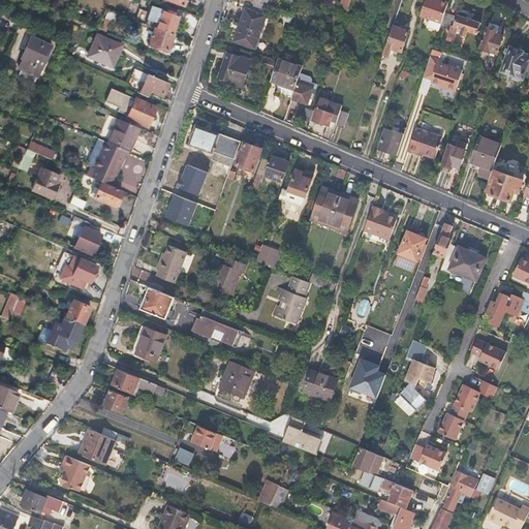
[(242,0),(273,10),(276,0),(242,0)]
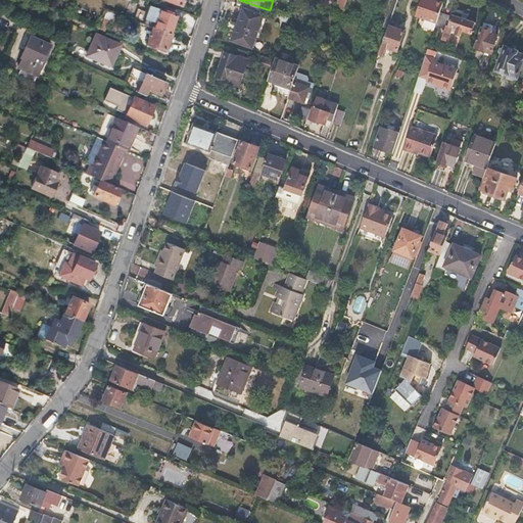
[(393,0),(387,17),(391,19),(397,0),(393,0)]
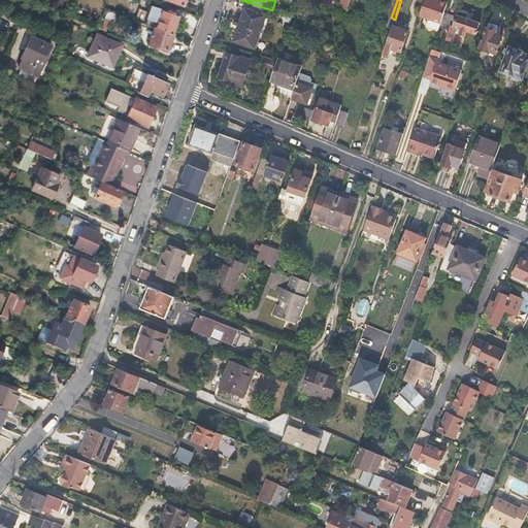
[(438,0),(425,0),(420,15),(430,19),(440,23),(444,12),(448,3),(440,0),(438,0)]
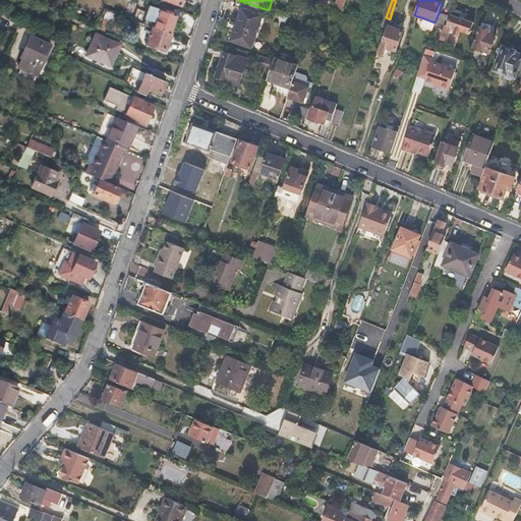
[(139,10),(135,21),(153,27),(170,34),(175,16),(150,7),(148,13),(139,10)]
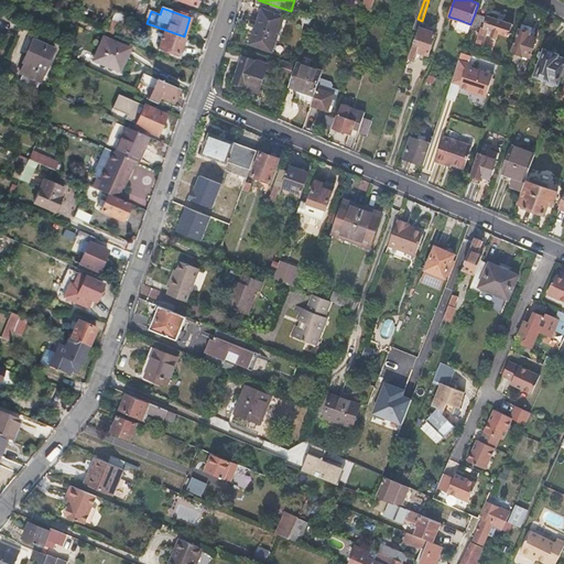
[(261,9),(249,44),(271,52),(283,17),(261,9)]
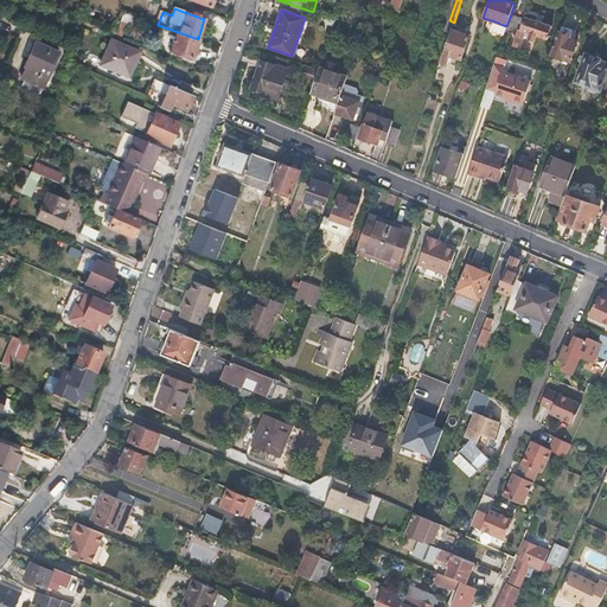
[(125,12),(116,33),(122,36),(123,30),(128,32),(134,16),(125,12)]
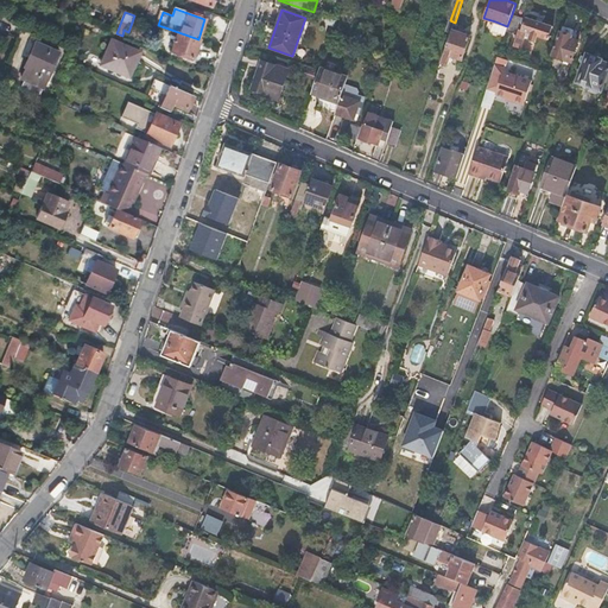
[(525,19),(512,14),(507,26),(506,31),(518,35),(514,46),(521,49),(526,32),(531,33),(530,39),(536,42),(538,36),(549,39),(553,26),(526,17),(525,19)]
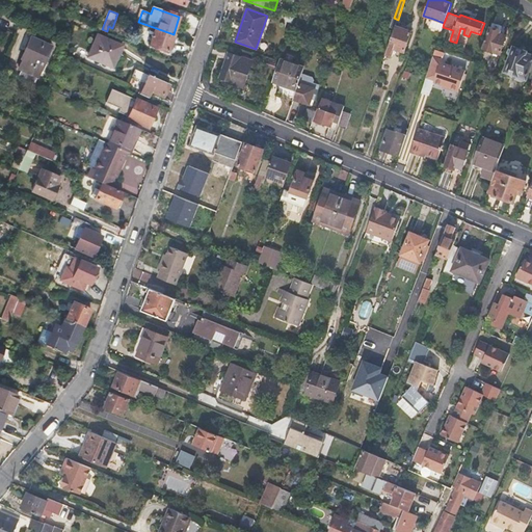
[(444,23),(433,19),(430,27),(442,31),(443,27),(444,23)]
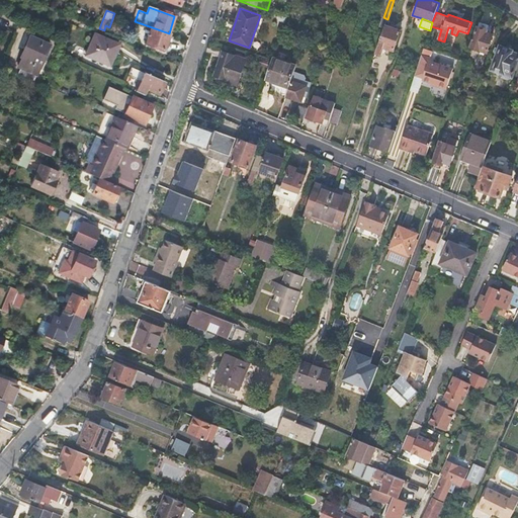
[(385,26),(376,53),(382,55),(384,48),(394,51),(401,31),(385,26)]
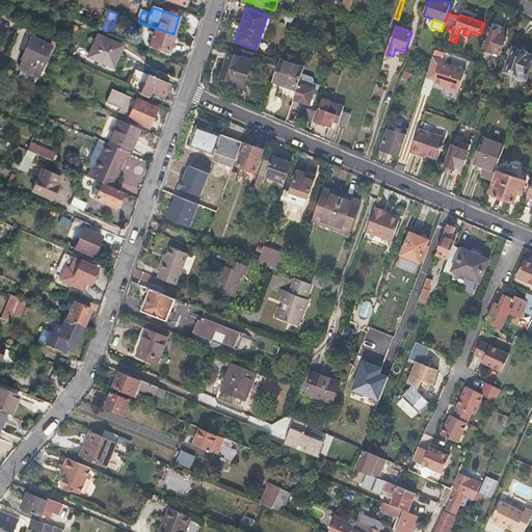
[(174,34),(156,28),(150,44),(168,51),(175,34),(174,34)]
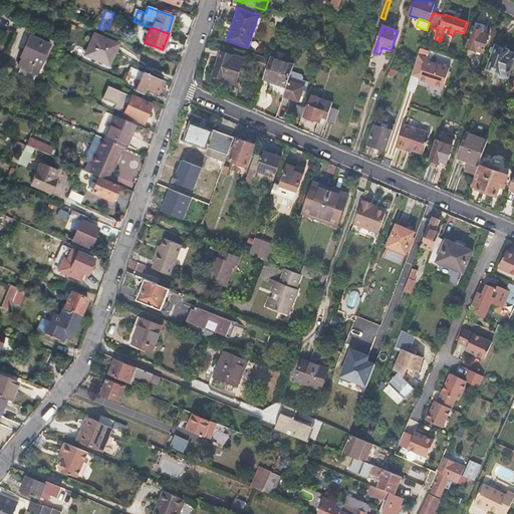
[(474,27),(468,47),(484,52),(490,34),(483,32),(483,30),(474,27)]
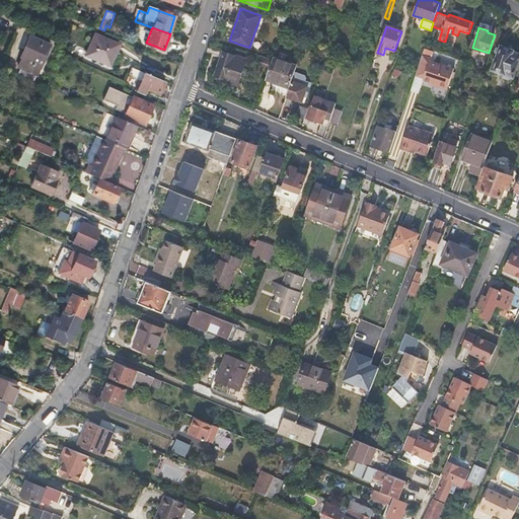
[(94,33),(84,57),(108,67),(119,44),(94,33)]
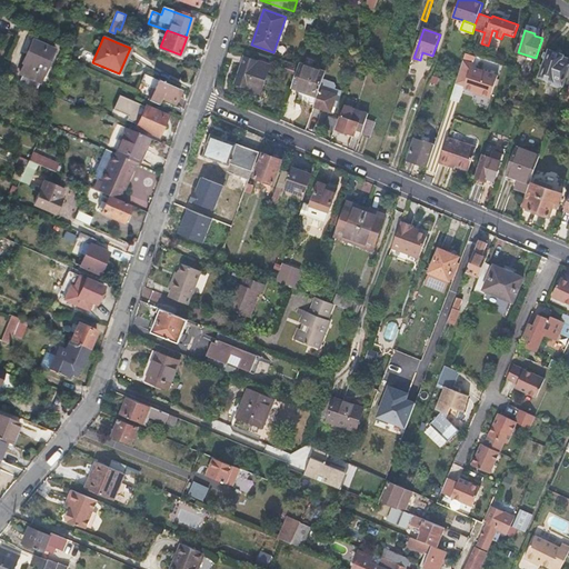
[(20,81),(37,88),(53,50),(33,41),(23,62),(26,62),(20,73),(22,75),(20,81)]
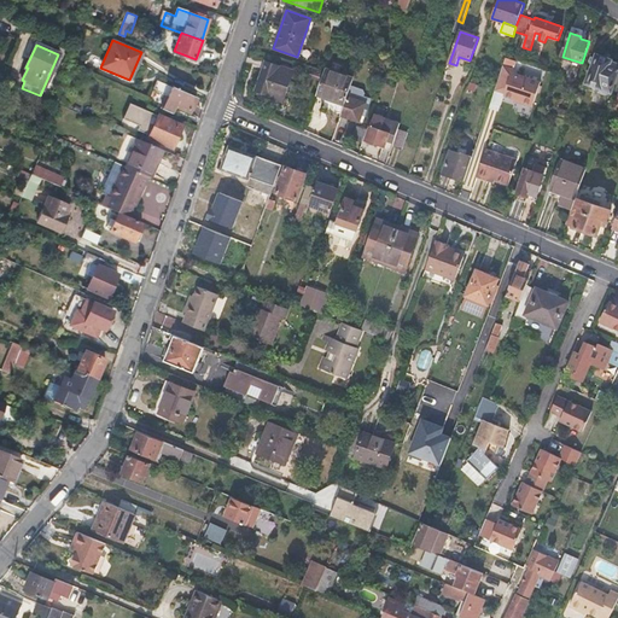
[(608,91),(611,91),(617,71),(617,64),(611,62),(612,60),(598,56),(588,82),(598,86),(608,91)]
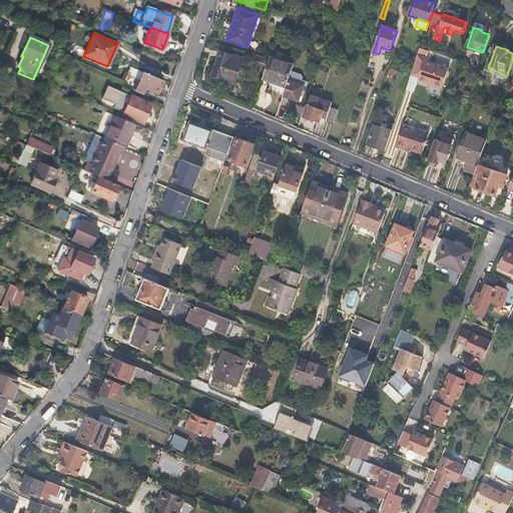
[(242,59),(220,51),(211,74),(223,78),(222,79),(233,84),(242,59)]
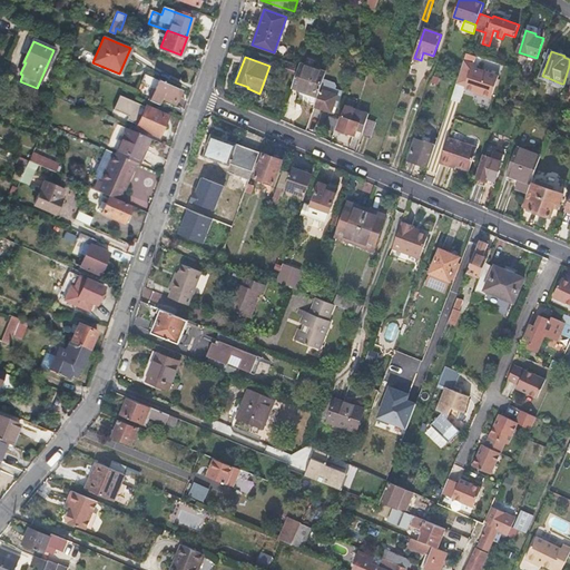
[(464,60),(457,84),(465,87),(465,89),(481,94),(483,97),(488,98),(492,97),(499,77),(472,68),(473,64),(464,60)]
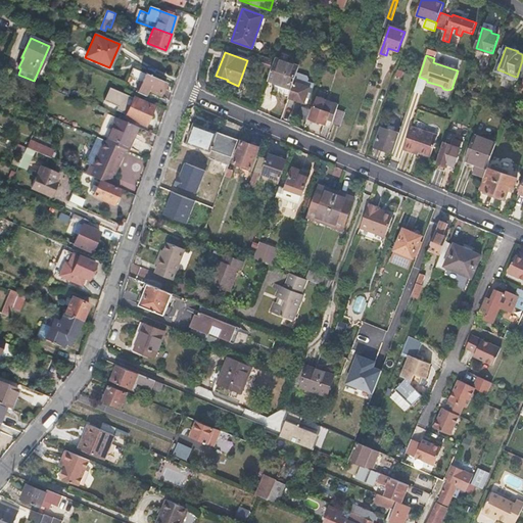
[(276,82),(291,88),(294,82),(299,66),(275,58),(268,80),(276,82)]
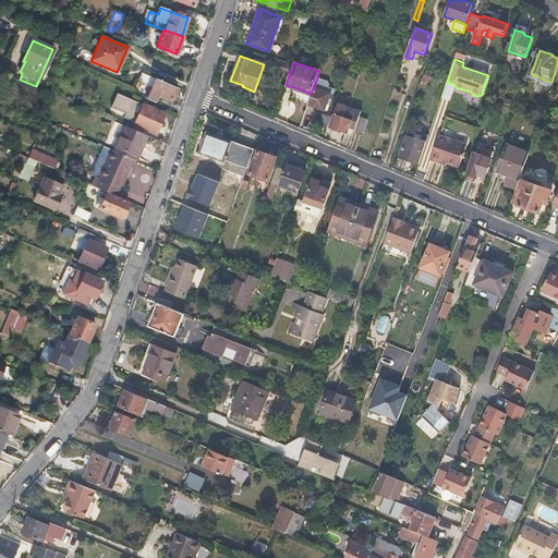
[(177,88),(156,80),(147,99),(156,102),(159,96),(171,101),(177,88)]
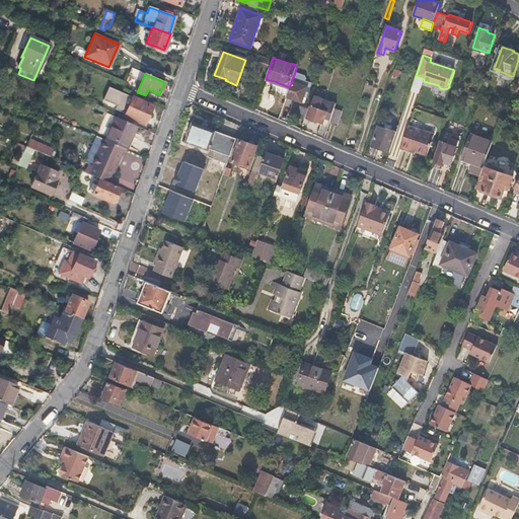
[(483,79),(474,103),(480,105),(489,81),(483,79)]
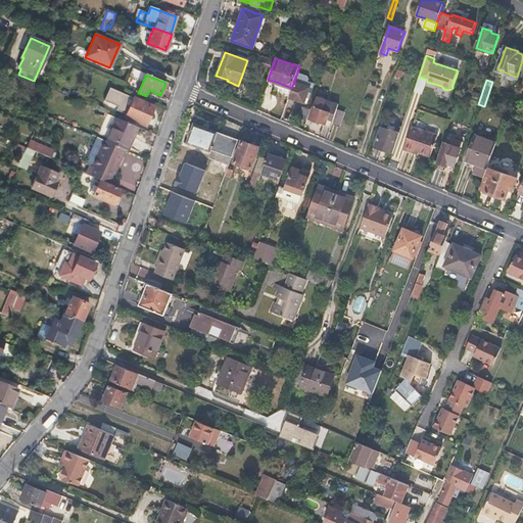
[(290,92),(291,88),(276,82),(274,87),(290,92)]
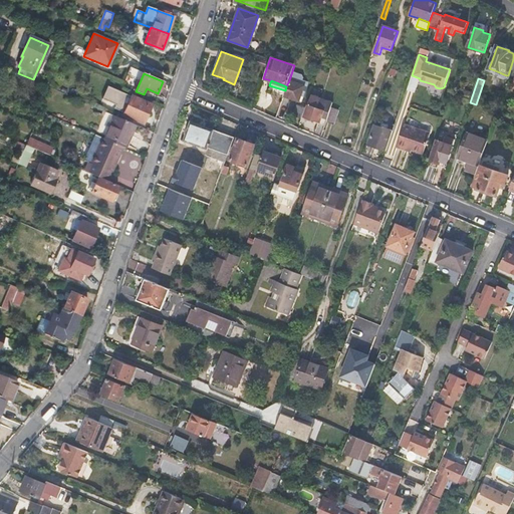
[(304,85),(289,80),(286,86),(285,90),(283,95),(299,100),(304,85)]
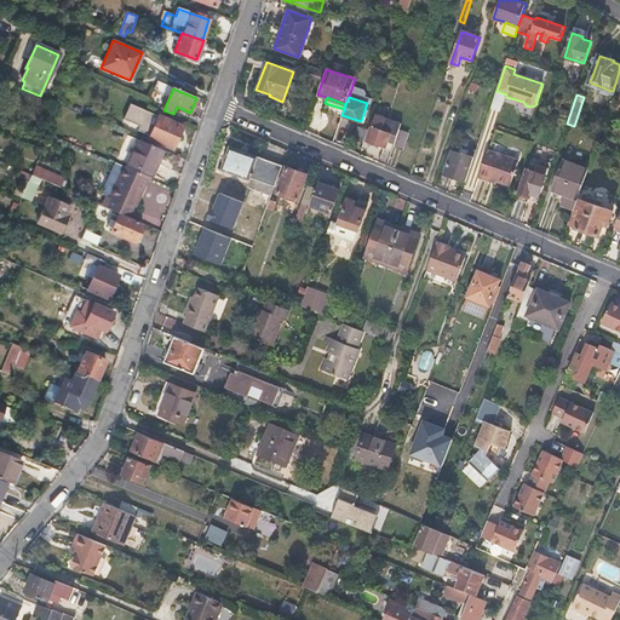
[(151,128),(156,118),(150,115),(145,126),(151,128)]
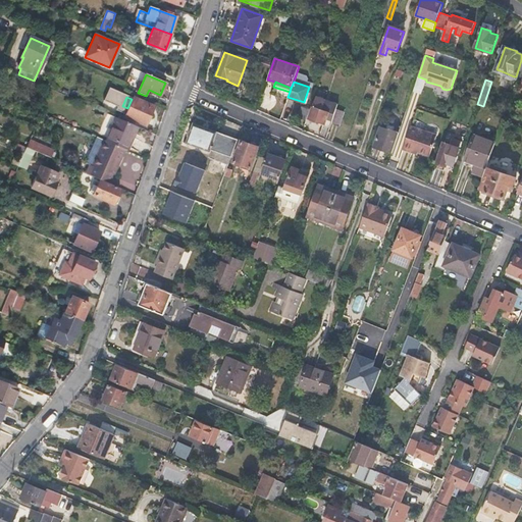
[(310,117),(325,123),(328,116),(333,118),(336,109),(337,104),(317,97),(310,117)]
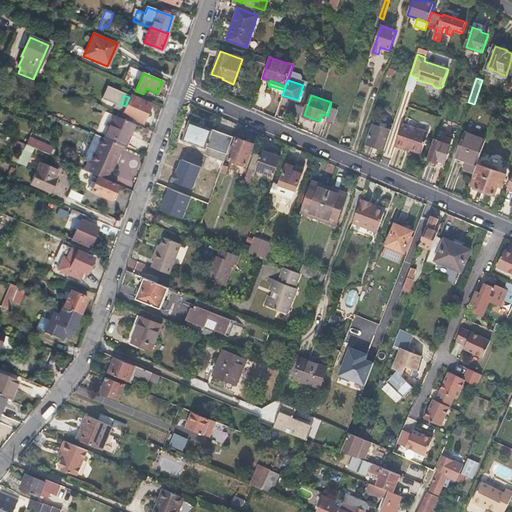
[(125,106),(122,113),(142,123),(151,105),(130,96),(129,97),(125,106)]
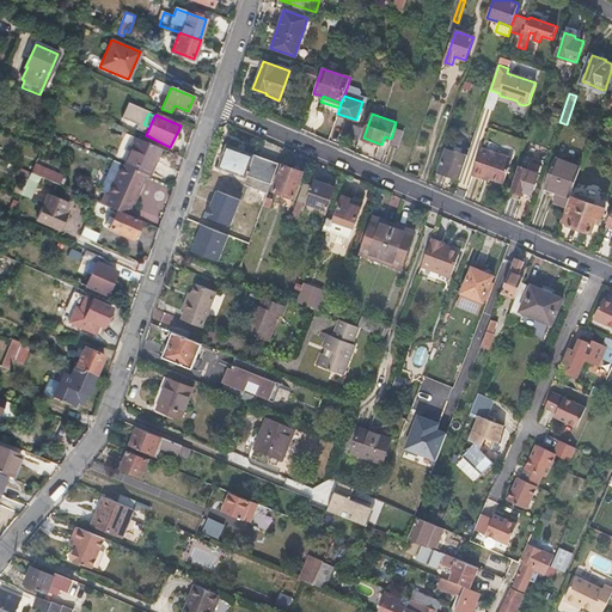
[(350,138),(359,141),(363,128),(354,126),(350,138)]
